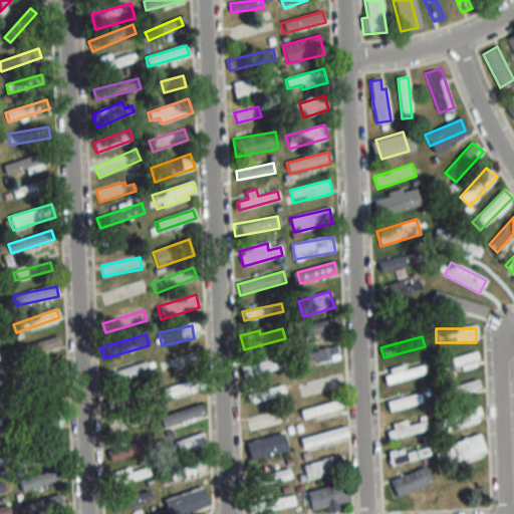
[(336,349),(304,349),(304,361),(336,361),(336,349)]
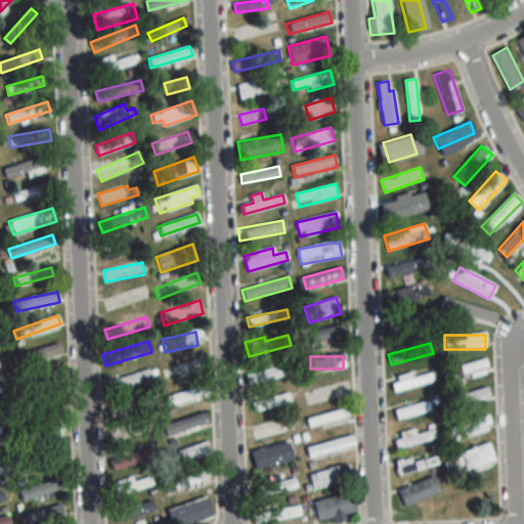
[(204,369),(202,358),(161,367),(163,379),(204,369)]
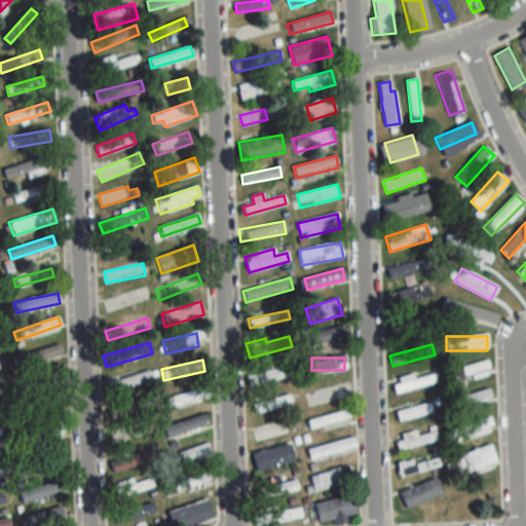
[(446,371),(448,382),(489,372),(486,361),(446,371)]
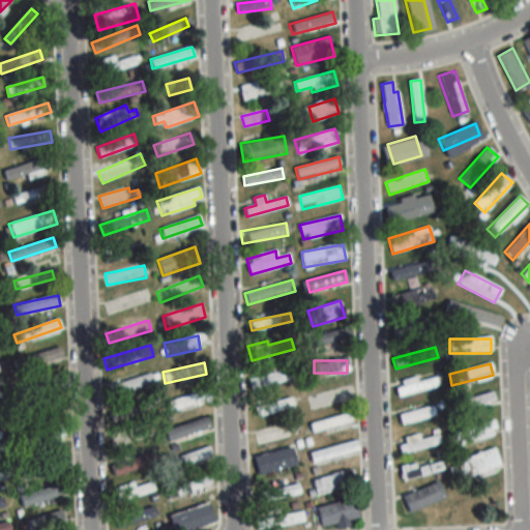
[(297,377),(294,366),(247,379),(251,388),(297,377)]
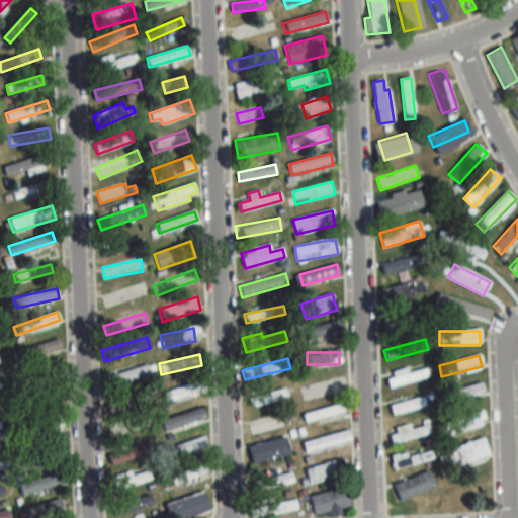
[(104,377),(107,386),(148,373),(145,365),(104,377)]
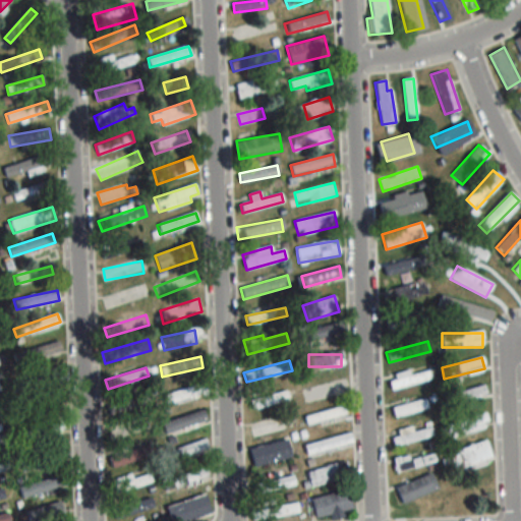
[(389,381),(392,391),(430,379),(427,368),(389,381)]
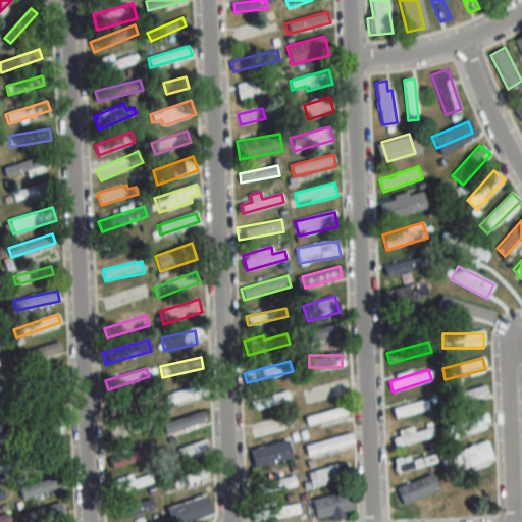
[(58,379),(57,370),(40,372),(41,381),(58,379)]
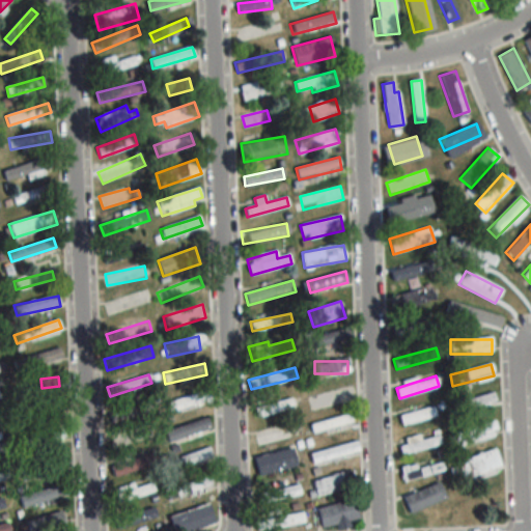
[(308,398),(311,410),(334,402),(331,392),(308,398)]
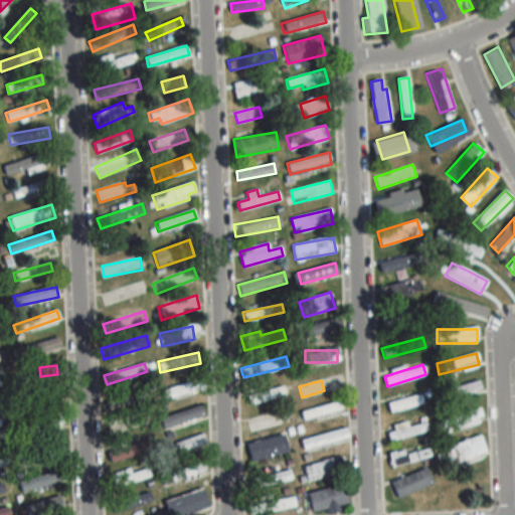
[(442,399),(480,390),(478,382),(440,390),(442,399)]
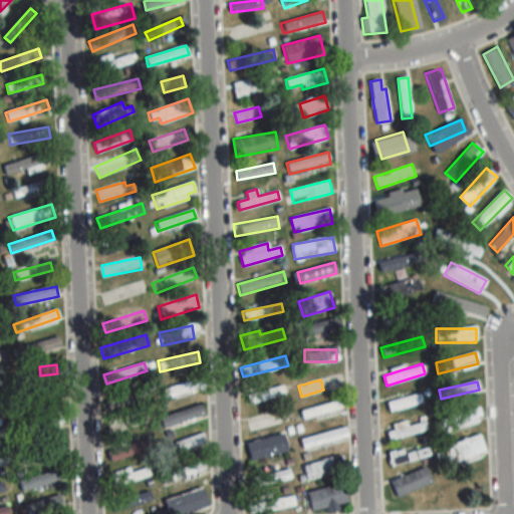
[(246,395),(249,404),(285,393),(282,383),(246,395)]
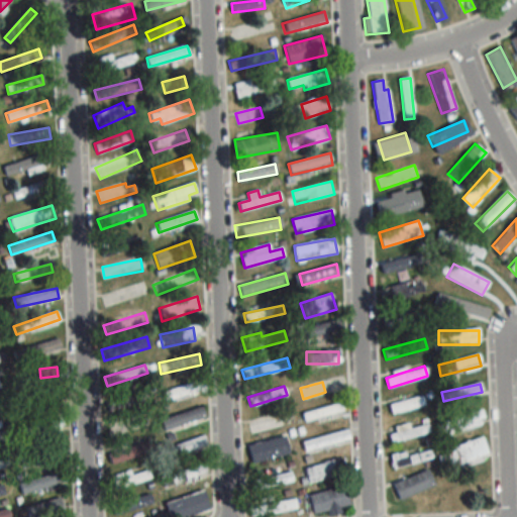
[(26,399),(29,413),(62,407),(59,393),(26,399)]
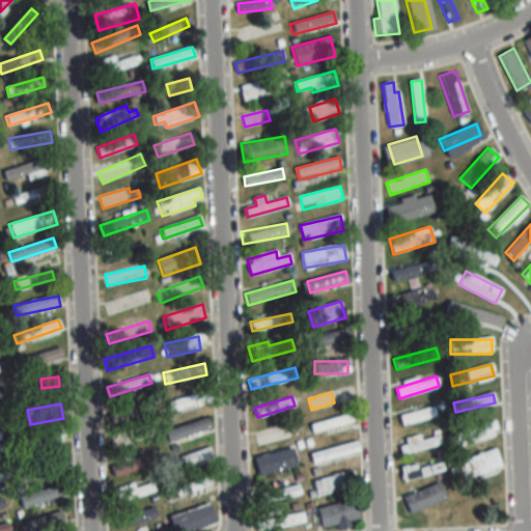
[(144,414),(142,403),(109,413),(111,422),(144,414)]
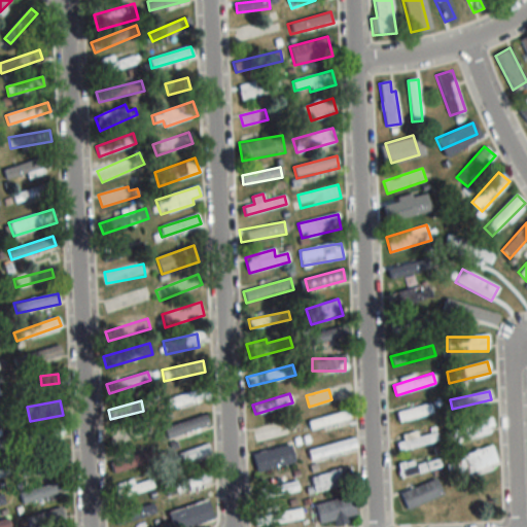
[(432,412),(429,402),(396,414),(399,423),(432,412)]
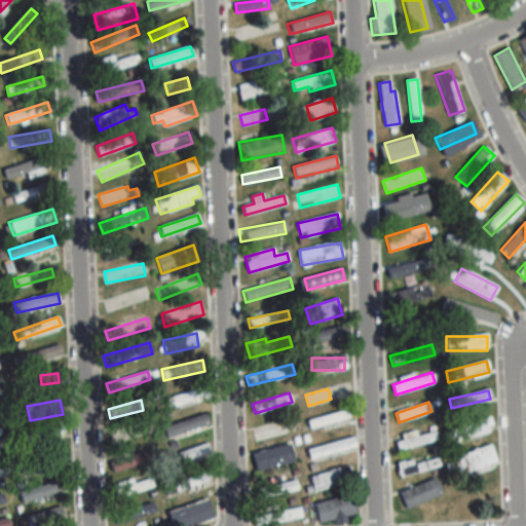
[(305,421),(308,429),(349,417),(347,409),(305,421)]
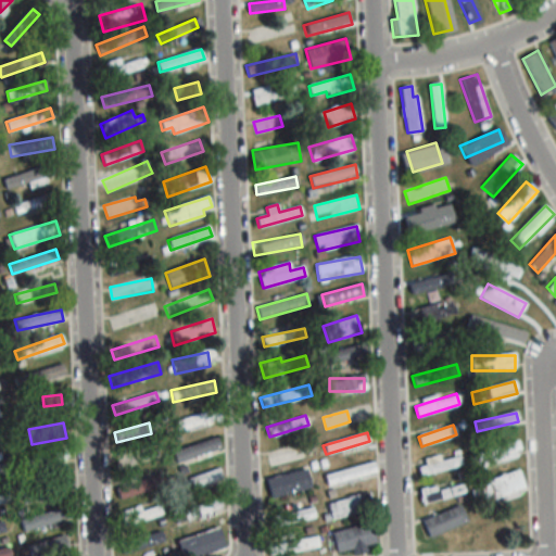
[(220,447),(217,437),(173,451),(176,462),(220,447)]
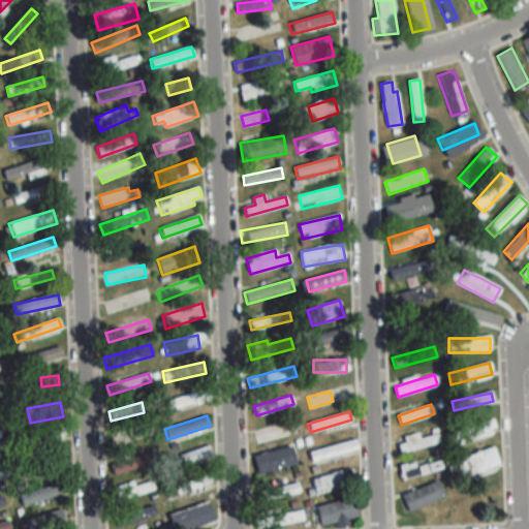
[(496,432),(493,421),(446,432),(449,443),(496,432)]
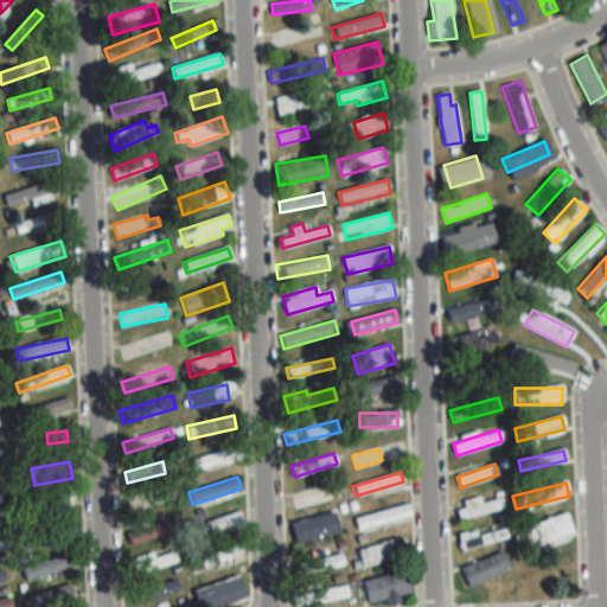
[(172,500),(168,489),(132,497),(134,509),(172,500)]
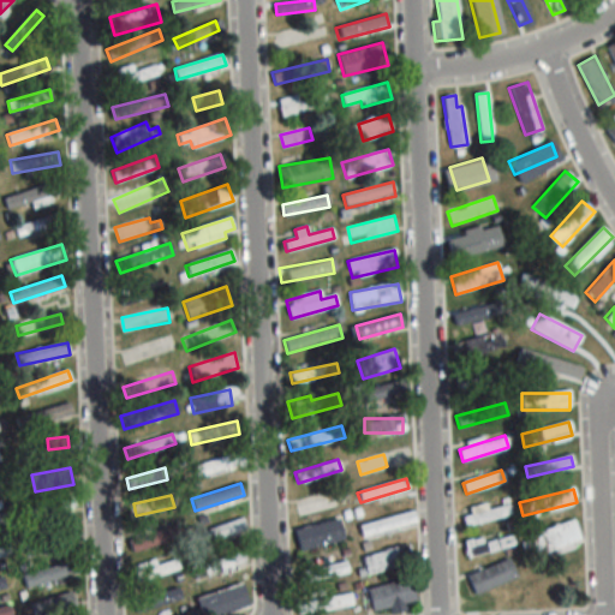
[(461,517),(465,527),(511,513),(507,501),(485,508),(484,503),(470,508),(471,514),(461,517)]
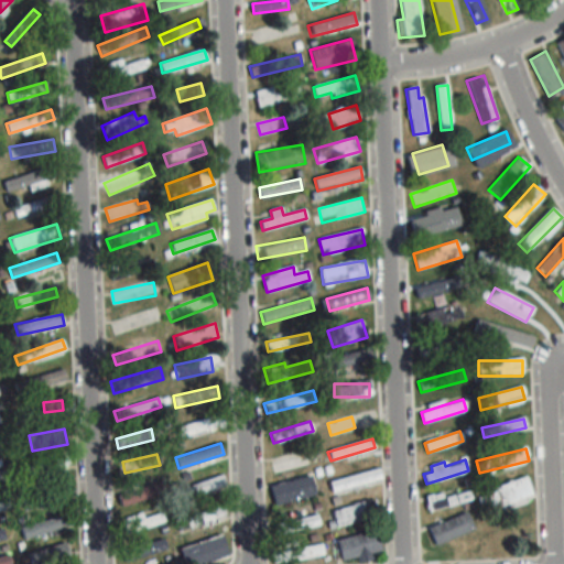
[(381,480),(379,469),(327,480),(329,491),(381,480)]
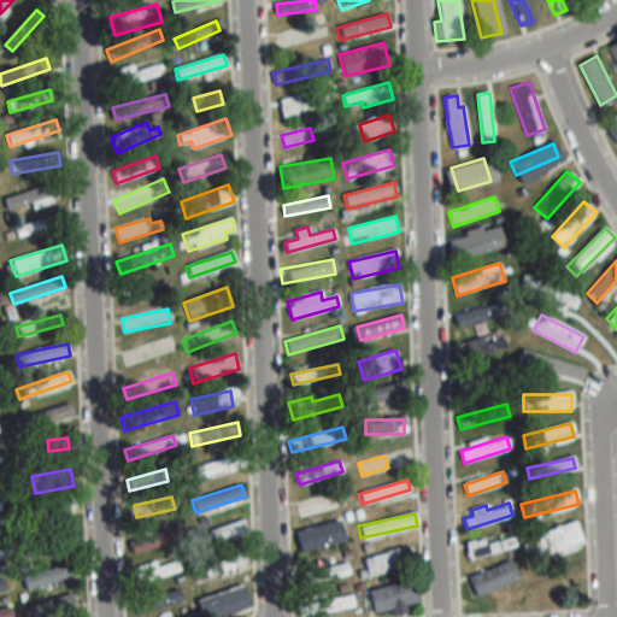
[(345,540),(340,519),(295,532),(300,552),(345,540)]
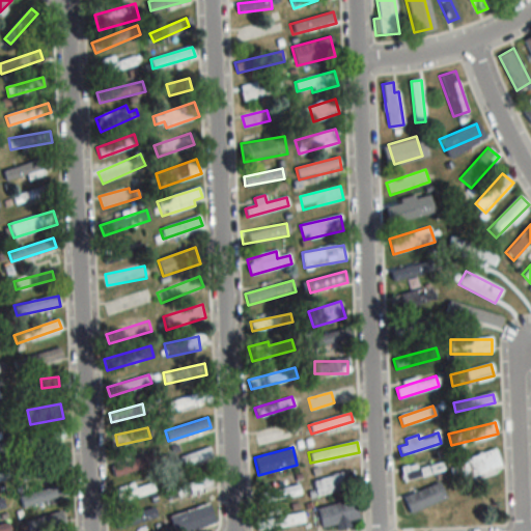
[(170,469),(213,457),(210,448),(168,459),(170,469)]
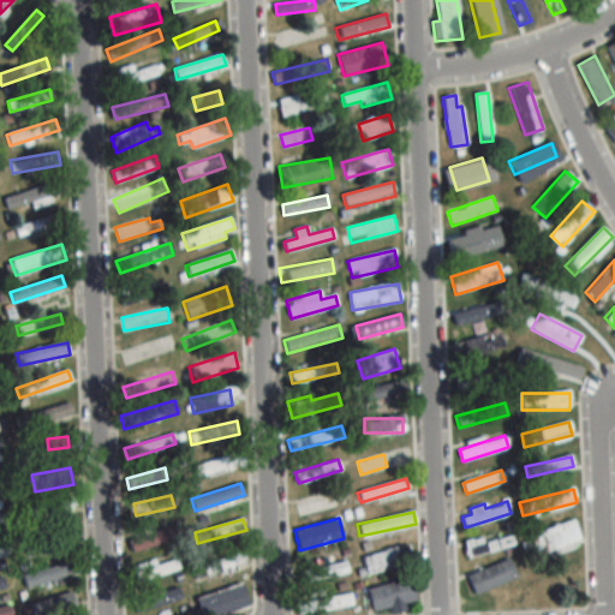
[(531,535),(537,556),(580,541),(573,520),(531,535)]
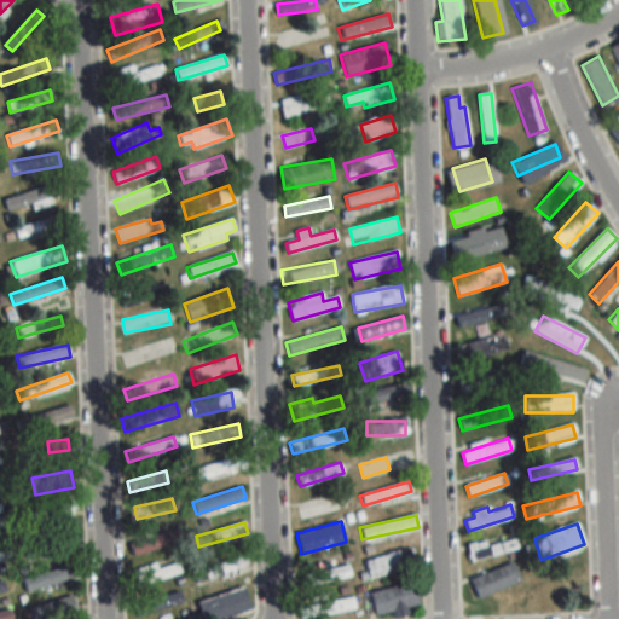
[(129,542),(133,557),(183,543),(179,528),(129,542)]
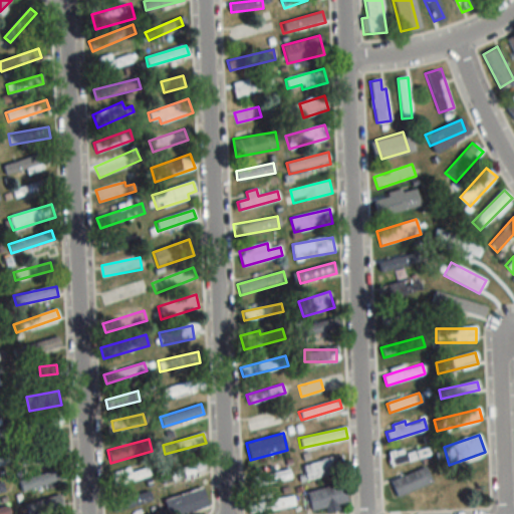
[(60,454),(57,441),(19,451),(22,464),(60,454)]
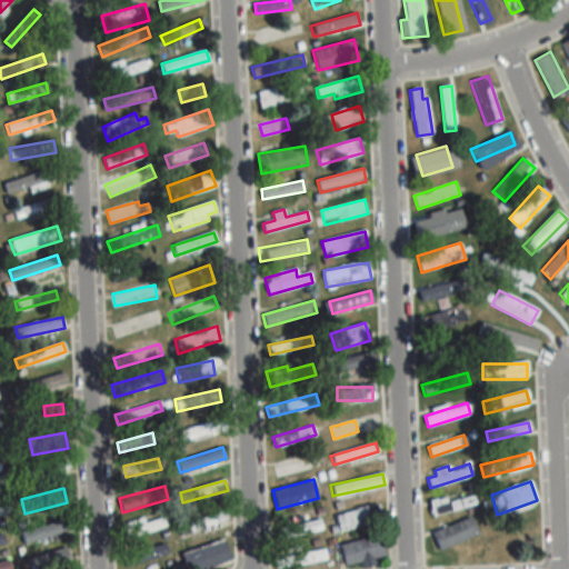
[(470,499),(430,499),(430,511),(470,511),(470,499)]
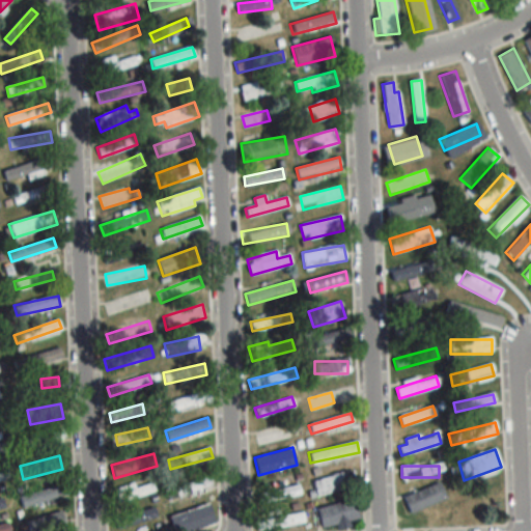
[(312,481),(316,496),(356,484),(352,470),(312,481)]
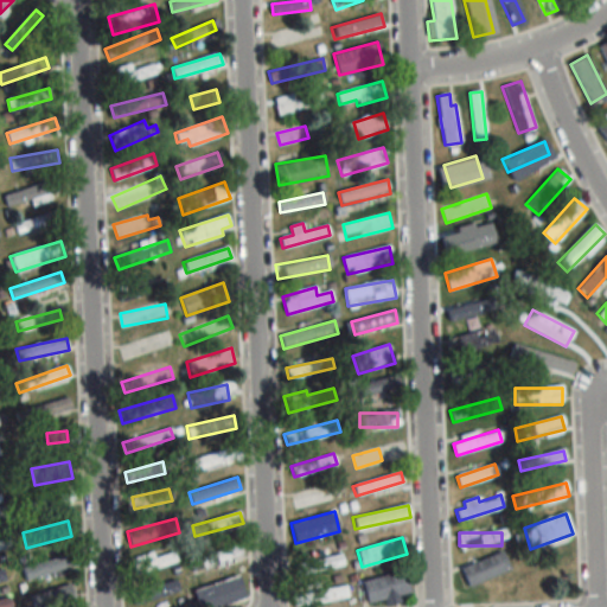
[(80,564),(75,551),(20,568),(25,581),(80,564)]
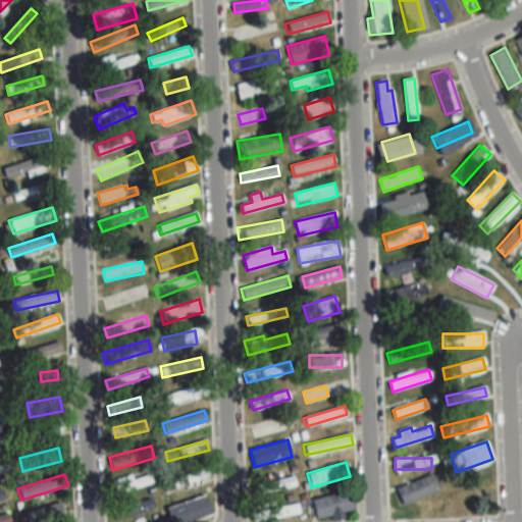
[(131,475),(109,482),(113,494),(153,482),(150,474),(132,480),(131,475)]
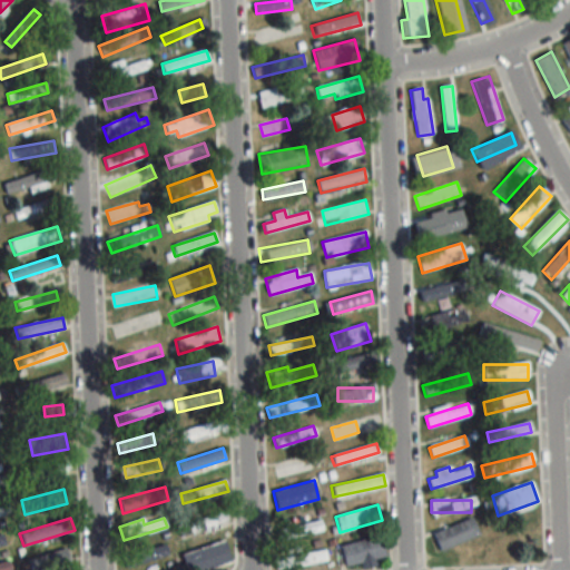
[(433,534),(441,552),(480,534),(472,518),(433,534)]
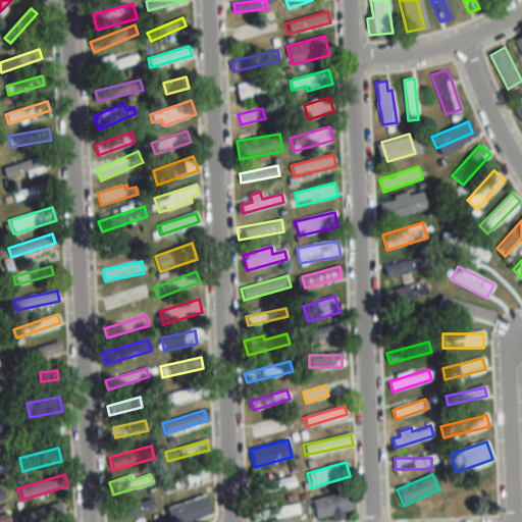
[(296,485),(293,475),(254,486),(257,496),(296,485)]
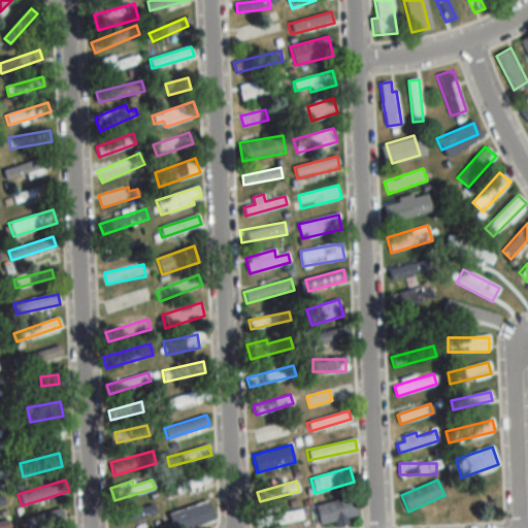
[(319,525),(357,517),(353,497),(315,505),(319,525)]
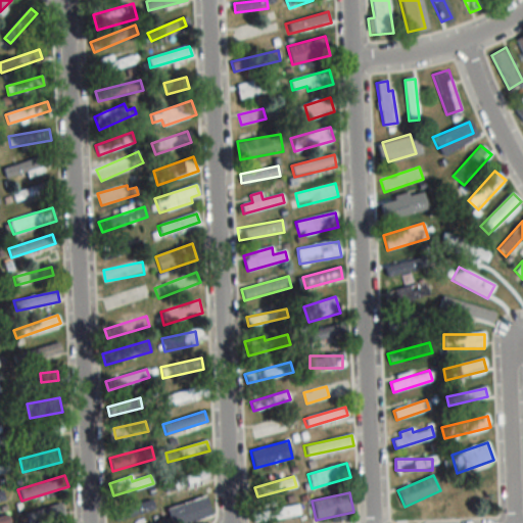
[(161,509),(158,496),(111,510),(114,521),(161,509)]
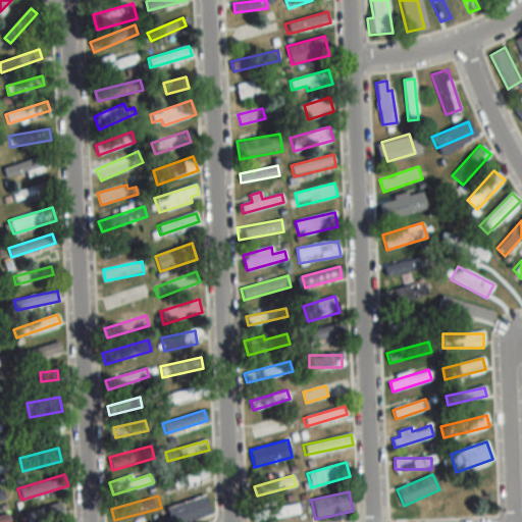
[(174,521),(207,521),(207,503),(174,503),(174,521)]
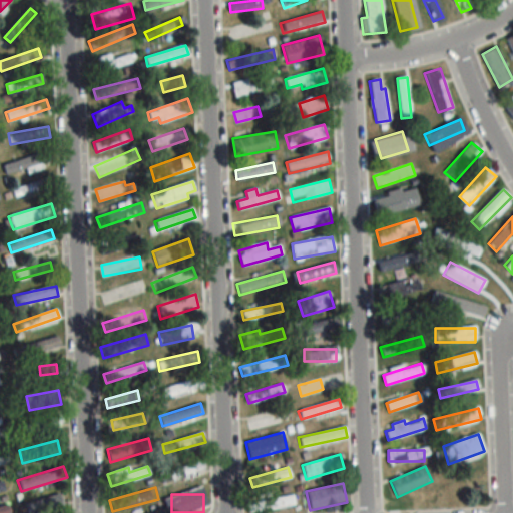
[(26,512),(62,512),(63,499),(27,499),(26,512)]
